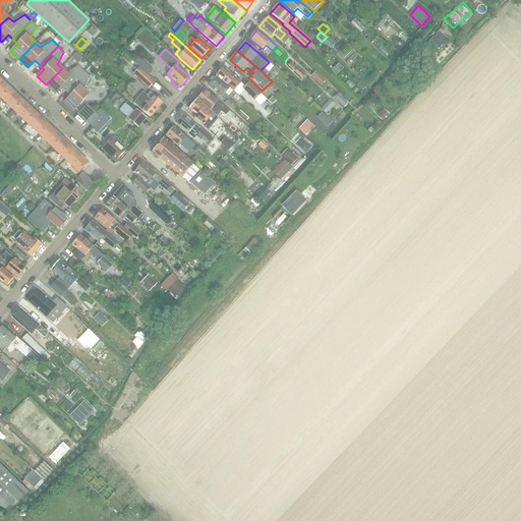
[(140,57),(135,62),(140,67),(145,62),(140,57)]
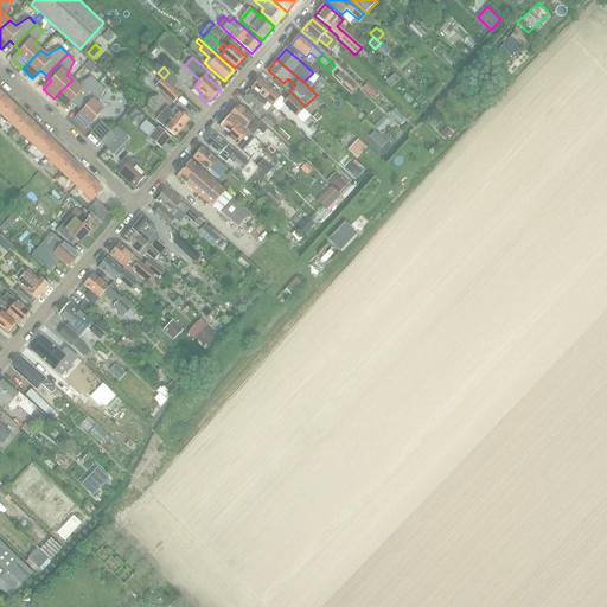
[(336,76),(351,91),(356,87),(347,78),(346,80),(339,72),(336,76)]
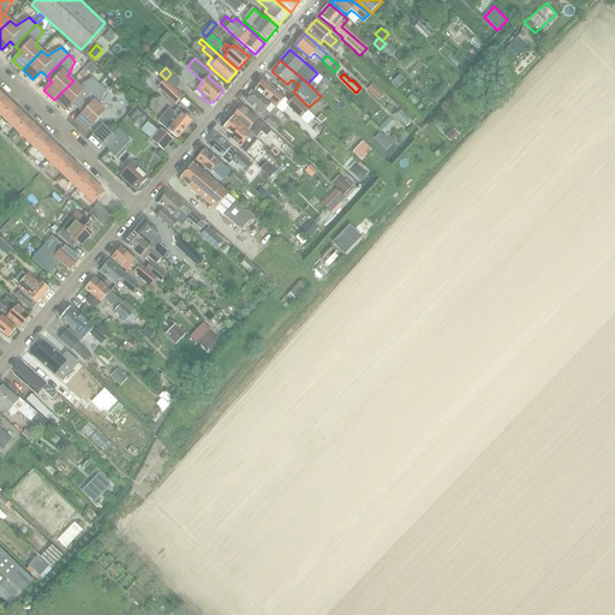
[(400,76),(395,79),(401,85),(405,81),(400,76)]
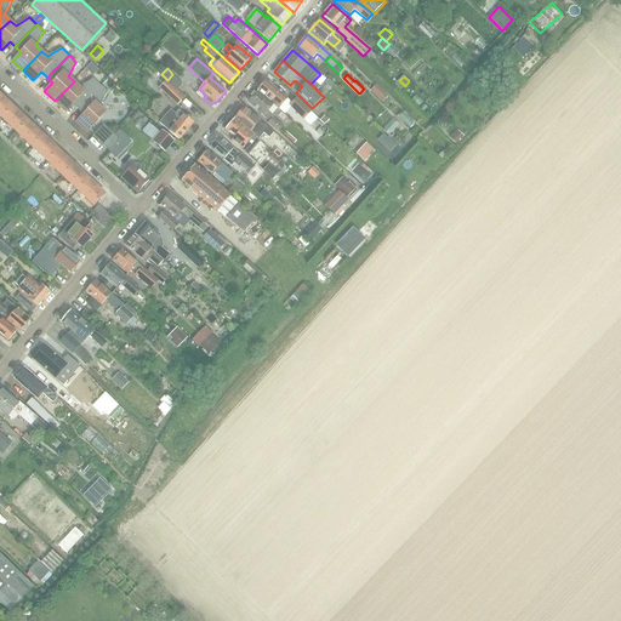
[(74,102),(79,108),(101,85),(93,79),(79,87),(74,81),(55,101),(66,112),(74,102)]
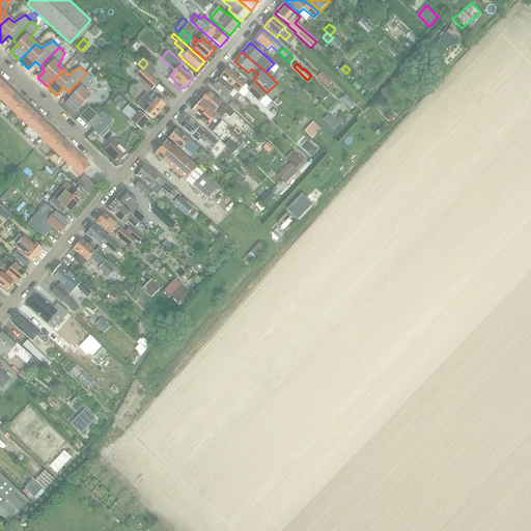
[(136,76),(151,90),(159,83),(145,71),(143,68),(136,76)]
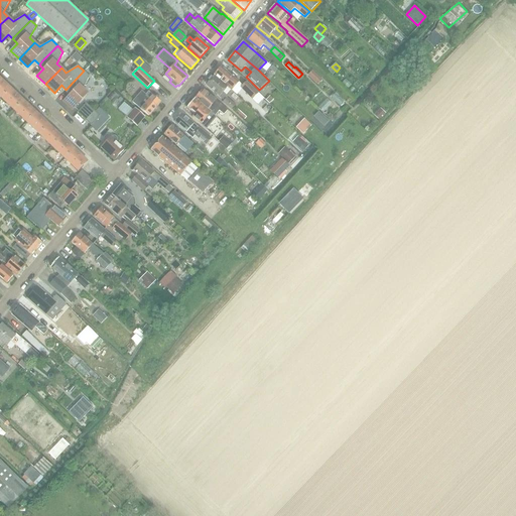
[(221,68),(215,76),(228,87),(232,91),(235,87),(237,88),(240,84),(221,68)]
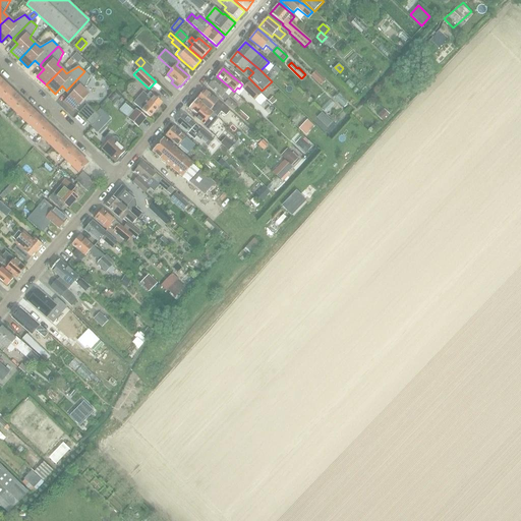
[(84,71),(66,91),(71,95),(64,102),(73,111),(89,95),(83,90),(91,77),(84,71)]
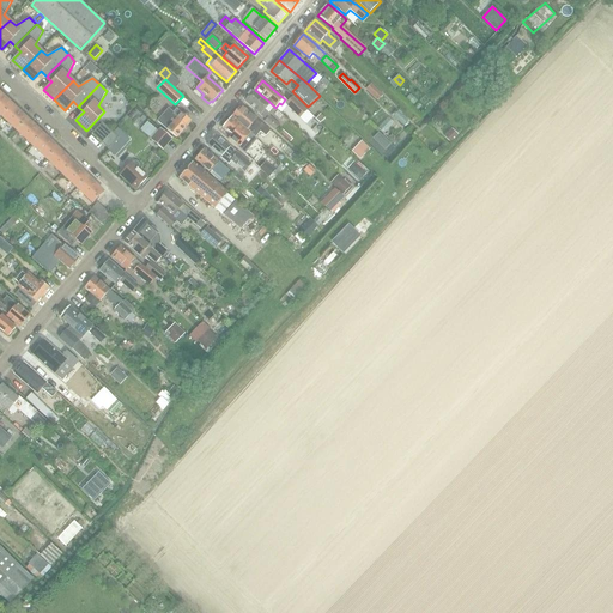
[(365,89),(377,101),(383,95),(371,84),(365,89)]
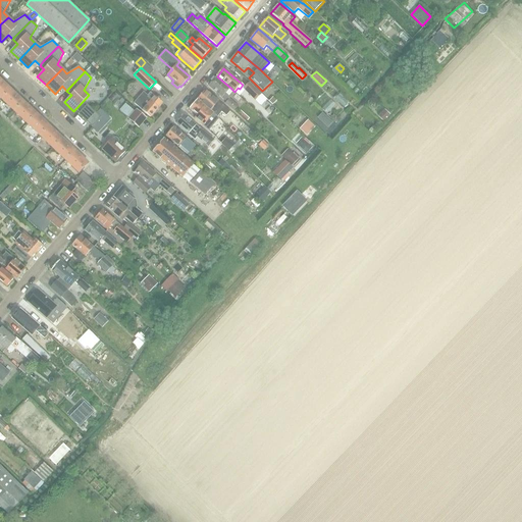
[(230,88),(217,76),(216,76),(208,87),(226,102),(225,103),(235,111),(239,106),(229,99),(230,98),(225,94),(230,88)]
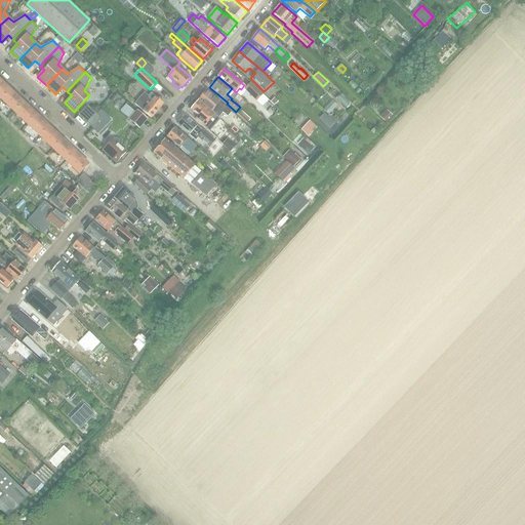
[(0,98),(1,99),(12,90),(0,78),(0,98)]
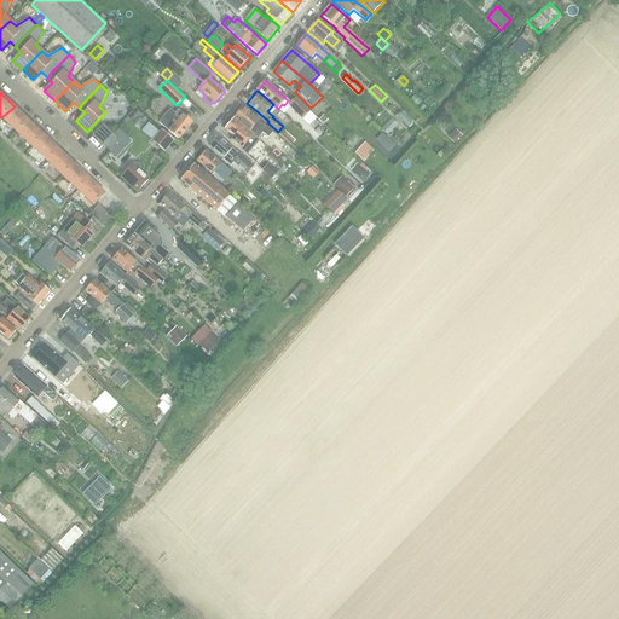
[(295,98),(288,105),(310,126),(314,121),(317,119),(295,98)]
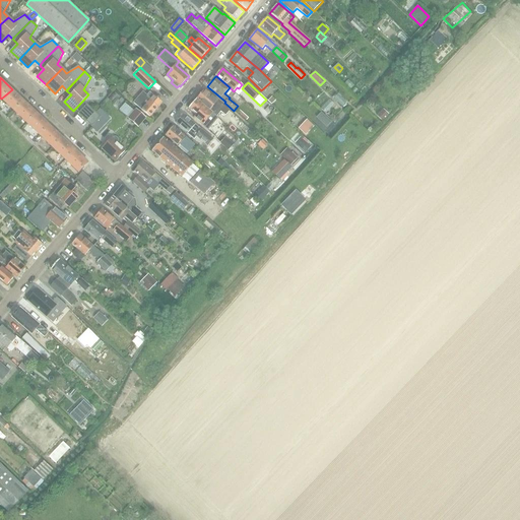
[(1,99),(14,112),(26,103),(12,89),(1,99)]
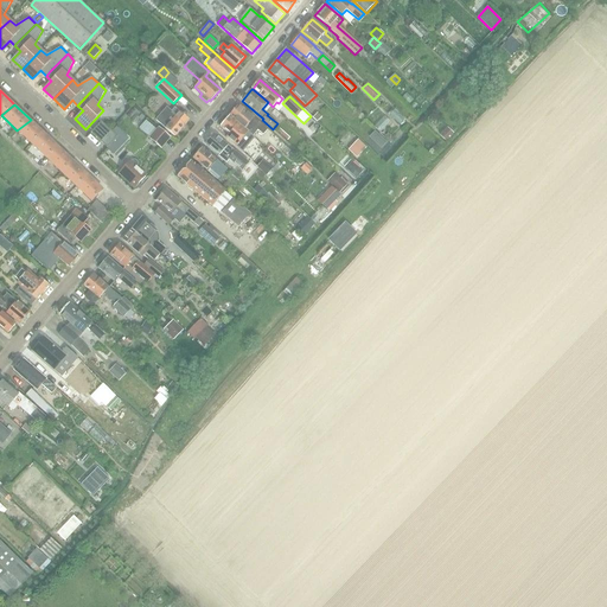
[(240,104),(230,115),(244,127),(254,136),(259,131),(263,135),(268,129),(240,104)]
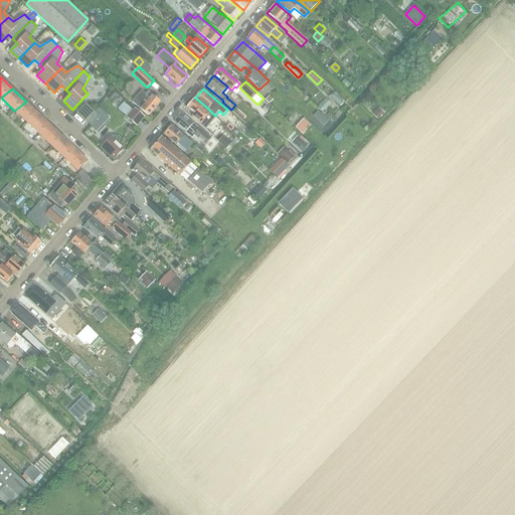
[(142,92),(133,102),(135,104),(149,116),(157,107),(157,106),(160,102),(149,92),(148,91),(145,95),(142,92)]
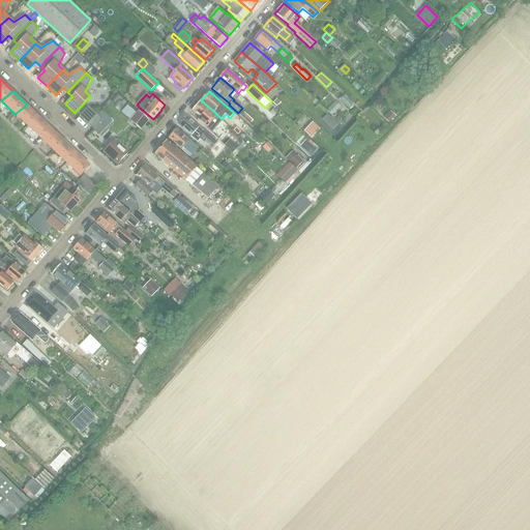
[(276,97),(272,102),(276,107),(281,101),(276,97)]
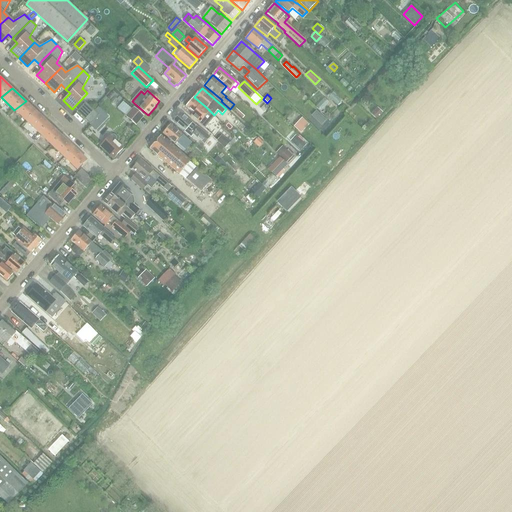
[(194,97),(186,106),(194,113),(191,117),(205,129),(215,117),(214,115),(206,107),(194,97)]
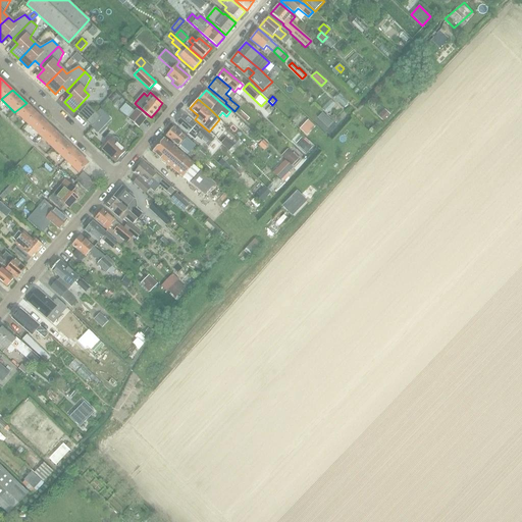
[(14,112),(29,125),(38,114),(27,103),(14,112)]
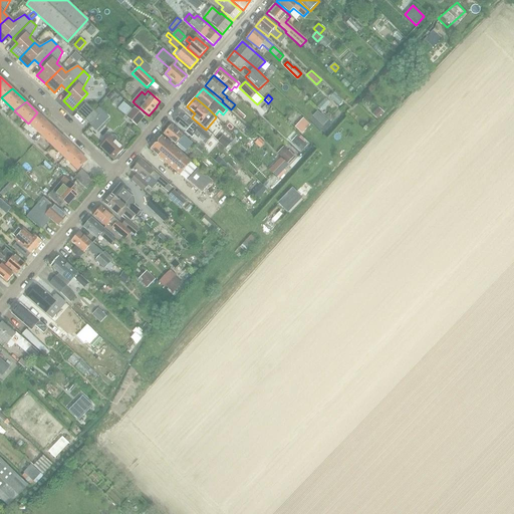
[(77,112),(81,116),(90,107),(86,102),(77,111),(77,112)]
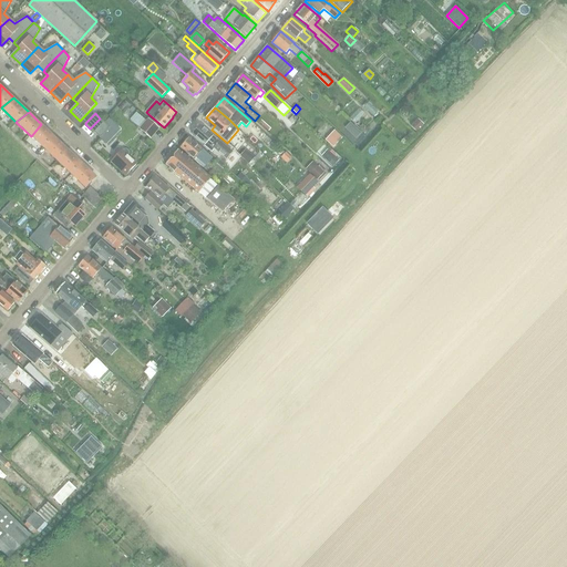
[(90,129),(95,133),(105,123),(100,119),(90,129)]
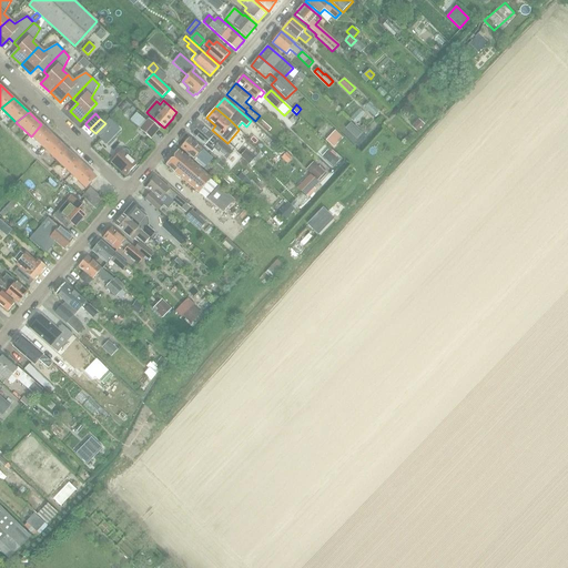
[(110,128),(100,138),(105,143),(119,129),(109,119),(105,123),(110,128)]
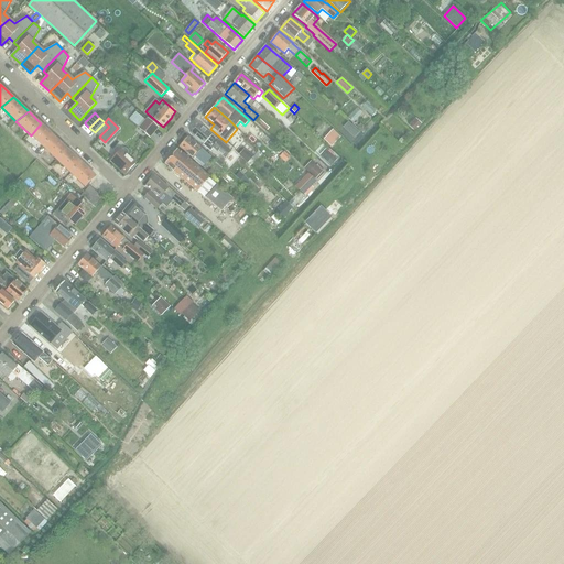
[(415,118),(409,125),(414,130),(421,123),(415,118)]
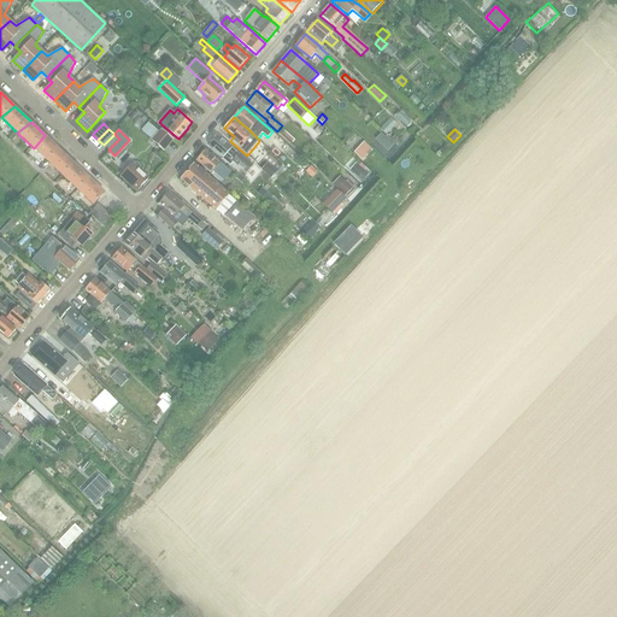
[(163,130),(152,141),(163,150),(172,139),(163,130)]
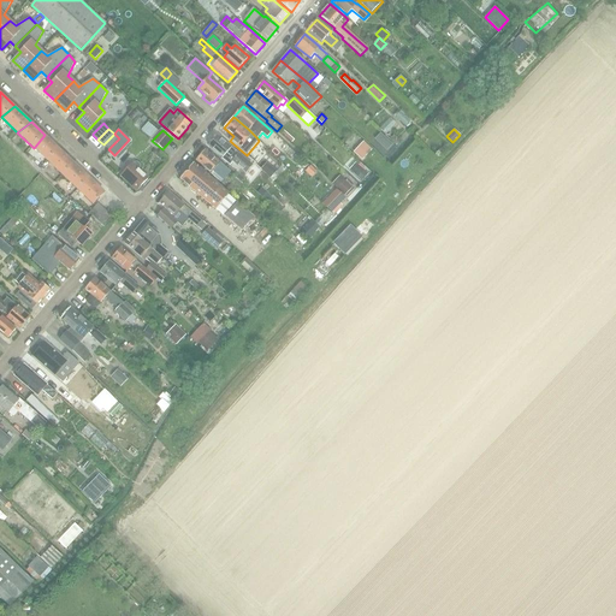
[(114,134),(104,144),(108,149),(119,138),(114,134)]
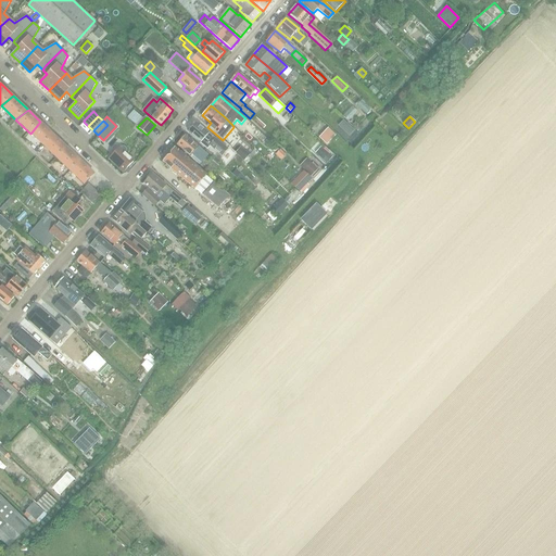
[(30,134),(42,146),(54,135),(40,122),(30,134)]
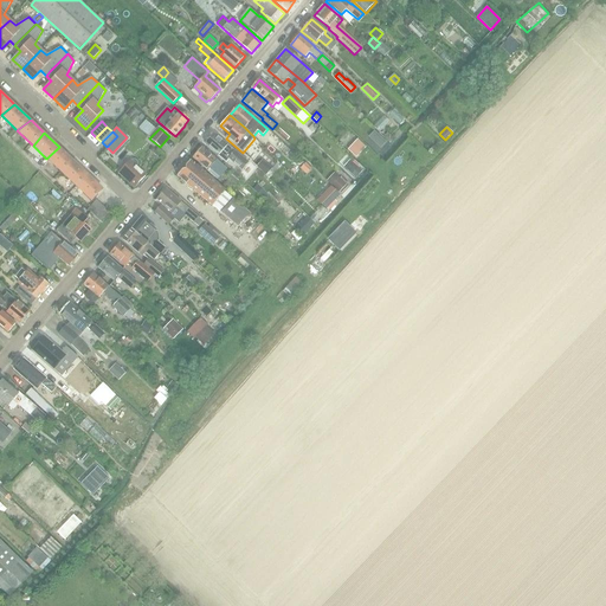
[(219,155),(226,162),(229,159),(238,166),(242,169),(249,162),(244,159),(214,134),(205,143),(219,155)]
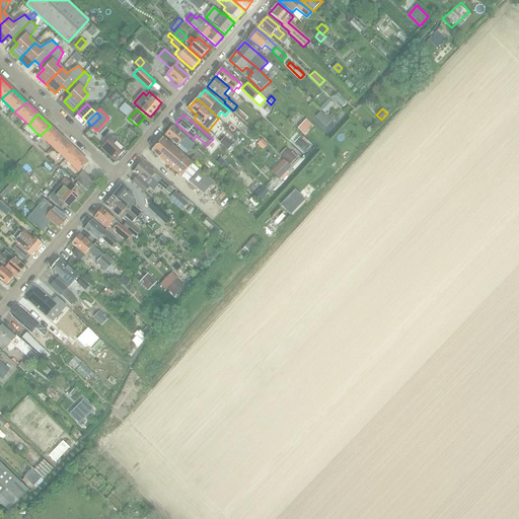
[(325,117),(320,122),(325,127),(330,122),(325,117)]
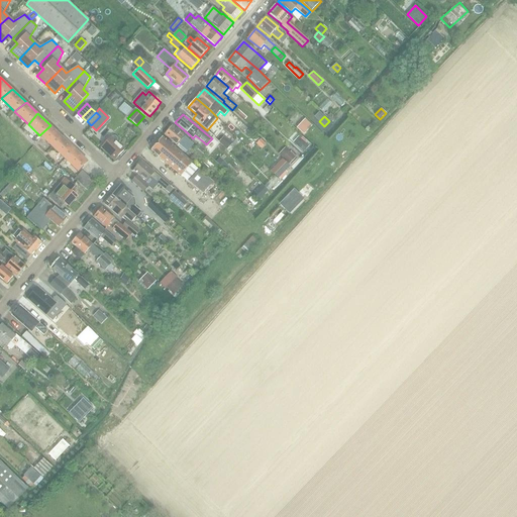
[(297,127),(304,134),(312,125),(305,118),(297,127)]
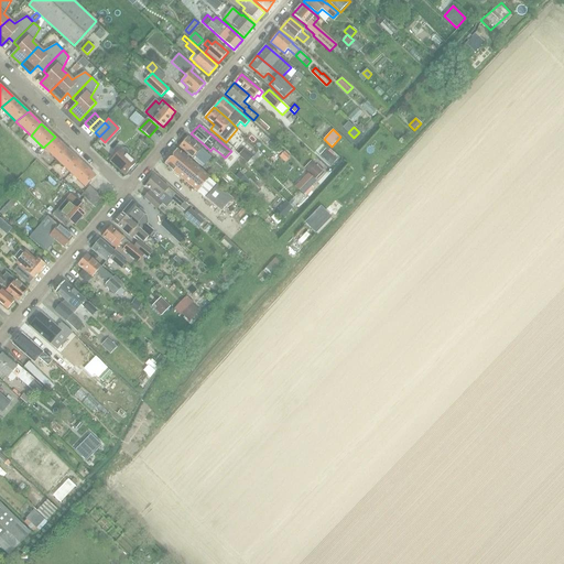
[(43,148),(57,161),(68,150),(55,137),(43,148)]
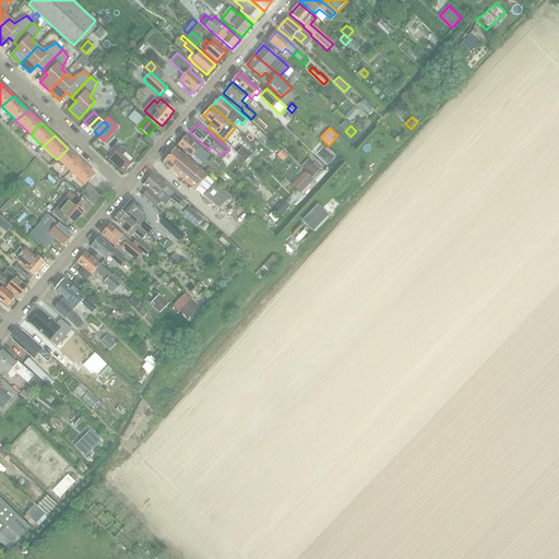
[(187,135),(178,146),(191,157),(191,158),(193,159),(200,165),(209,155),(200,147),(187,135)]
